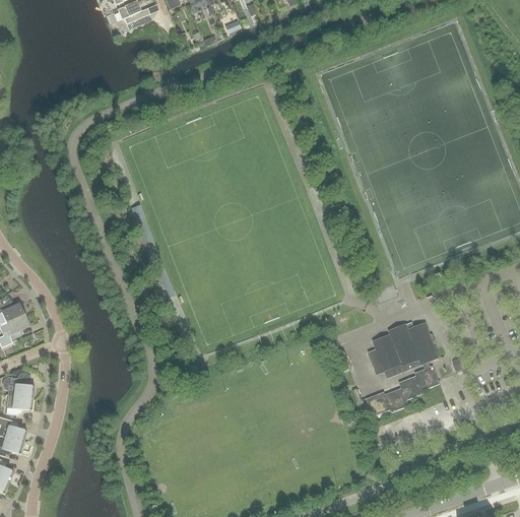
[(140,9),(137,0),(121,7),(120,7),(118,8),(122,18),(124,17),(127,22),(150,12),(147,6),(140,9)]
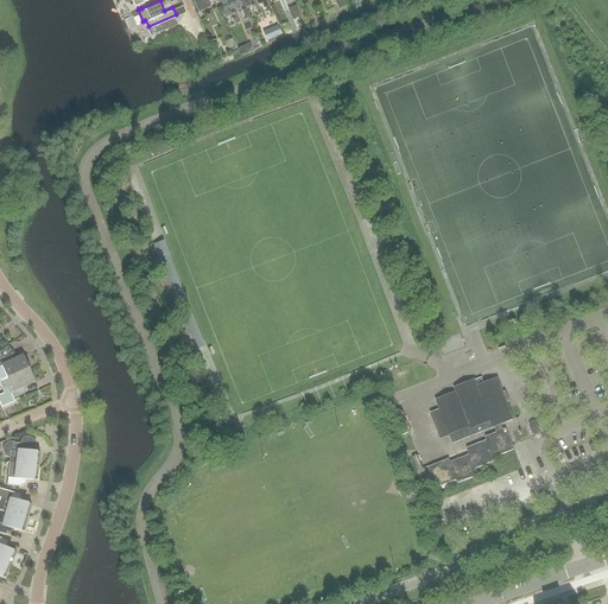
[(194,0),(198,10),(211,4),(209,0),(194,0)]
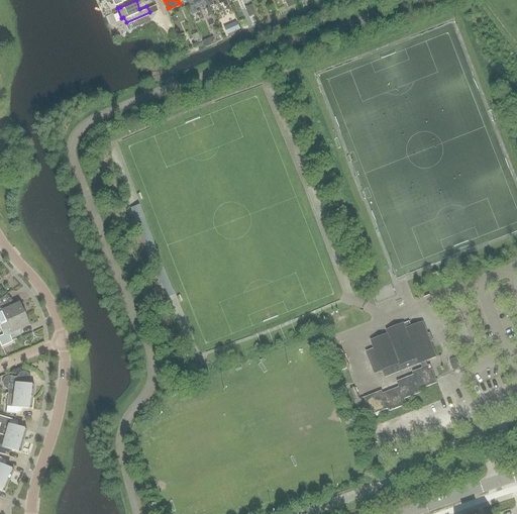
[(251,4),(246,6),(249,15),(255,13),(251,4)]
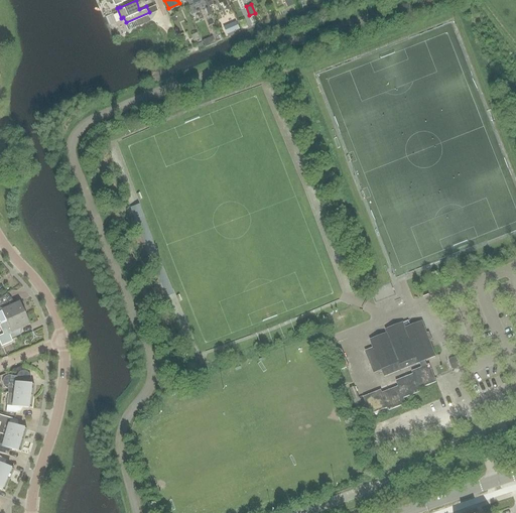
[(227,31),(239,26),(236,18),(224,23),(227,31)]
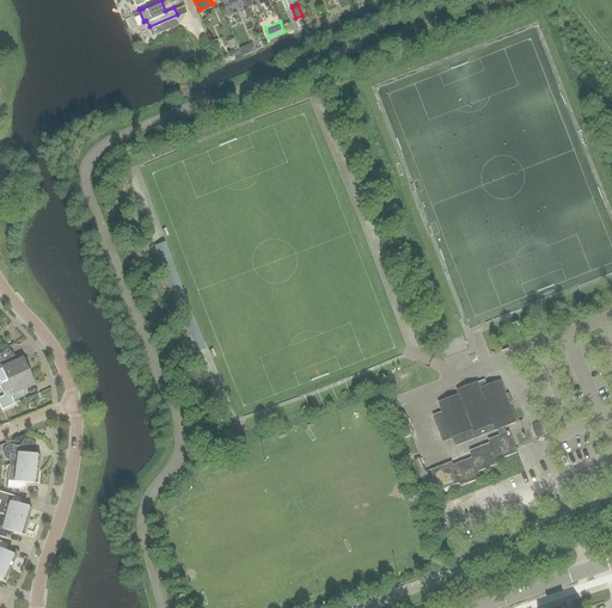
[(23,356),(16,358),(13,351),(0,357),(0,378),(1,381),(8,378),(7,378),(29,368),(23,355),(23,356)]
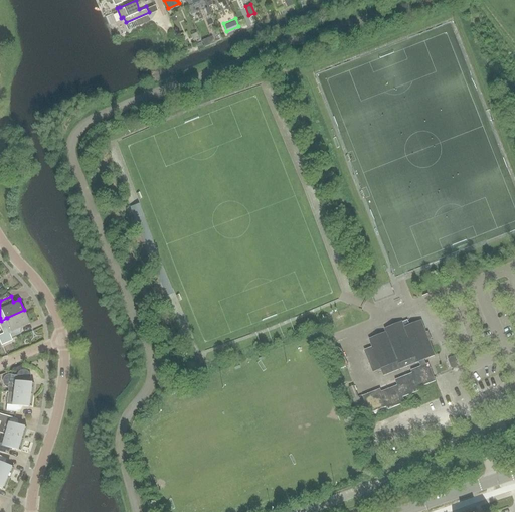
[(29,321),(24,310),(6,318),(7,318),(11,329),(3,332),(5,338),(21,331),(18,326),(28,321),(29,322),(29,321)]
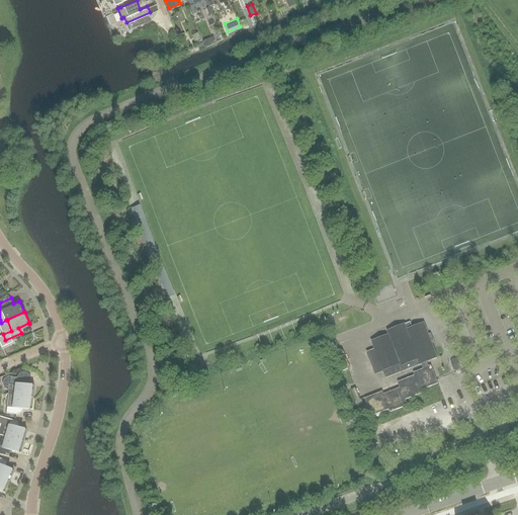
[(430,335),(424,320),(413,325),(411,319),(406,322),(405,321),(387,328),(389,332),(372,338),(386,375),(437,355),(429,335),(430,335)]
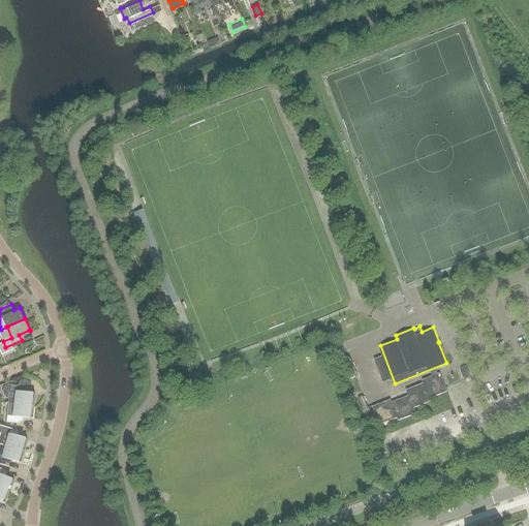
[(431,396),(447,389),(440,371),(423,377),(424,380),(406,388),(408,393),(392,400),(391,397),(373,404),(380,422),(397,415),(398,419),(416,411),(414,405),(432,399),(431,396)]
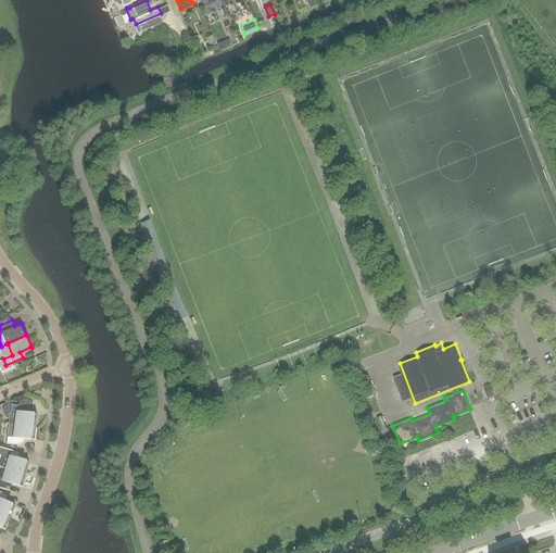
[(37,412),(25,410),(26,403),(12,402),(10,402),(8,402),(5,404),(4,405),(3,407),(3,410),(4,412),(5,414),(8,415),(10,415),(9,420),(7,419),(7,420),(15,422),(36,425),(37,412)]
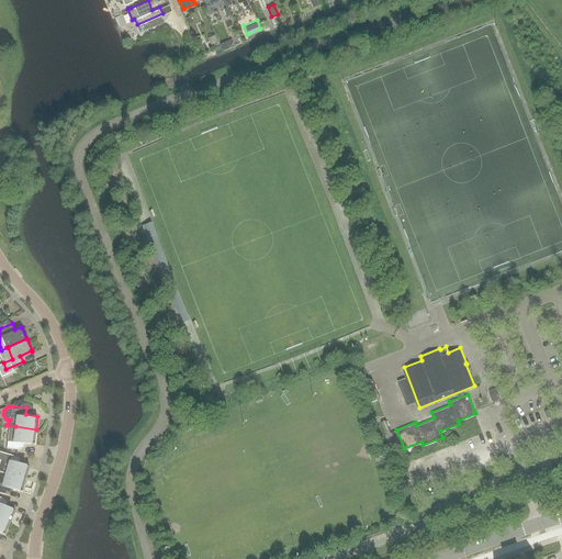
[(34,442),(36,429),(15,426),(13,439),(8,438),(7,445),(21,447),(22,440),(34,442)]
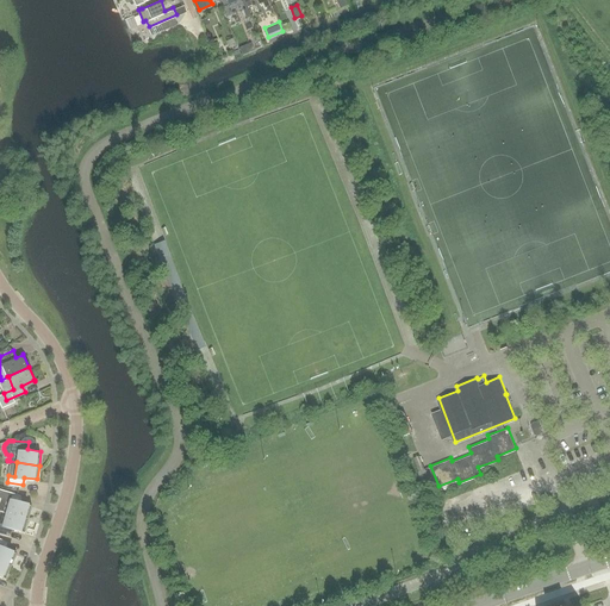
[(0,508),(6,511),(29,517),(32,504),(19,500),(22,493),(1,487),(0,489),(0,508)]
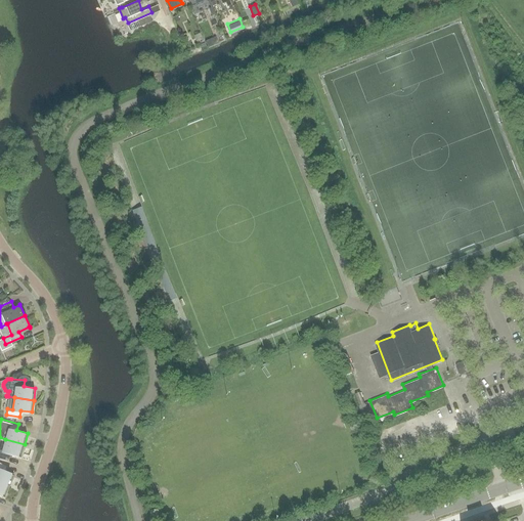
[(20,457),(25,444),(0,437),(0,438),(1,439),(0,441),(0,457),(8,459),(9,452),(20,457)]
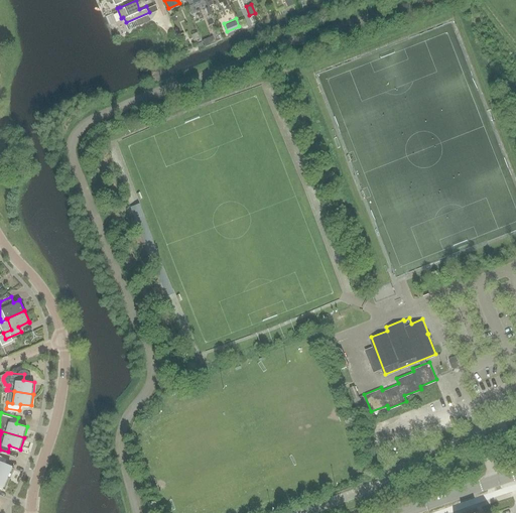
[(0,454),(0,473),(9,478),(14,467),(4,463),(6,457),(0,454)]
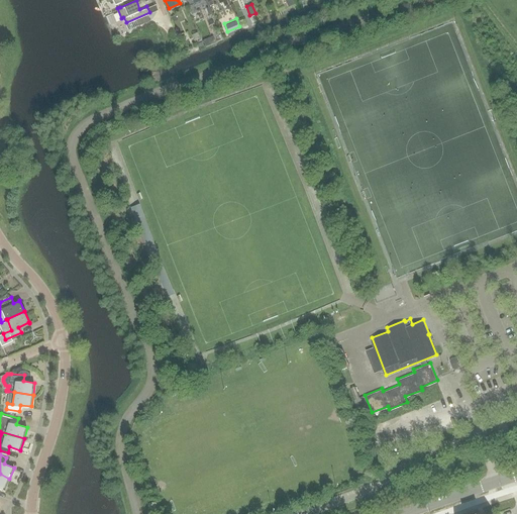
[(0,487),(5,490),(9,479),(0,474),(0,487)]
